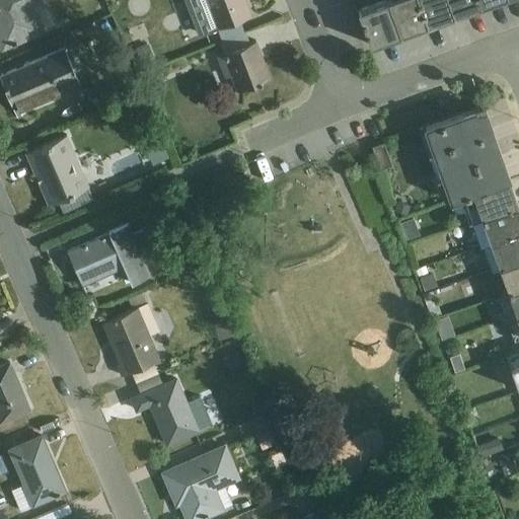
[(57,27),(45,0),(0,0),(0,44),(3,51),(57,27)]
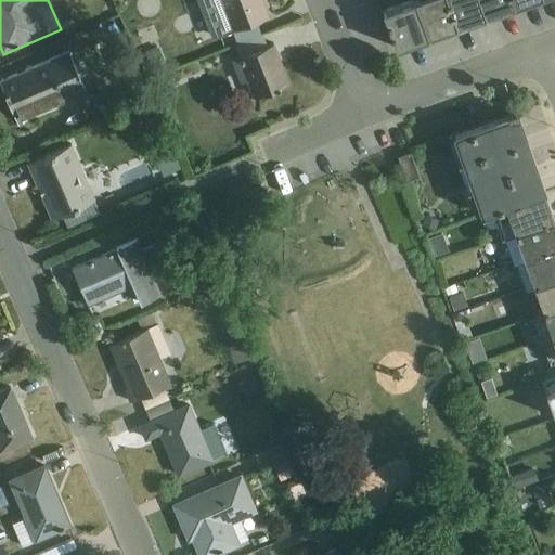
[(196,0),(213,41),(269,21),(260,0),(196,0)]
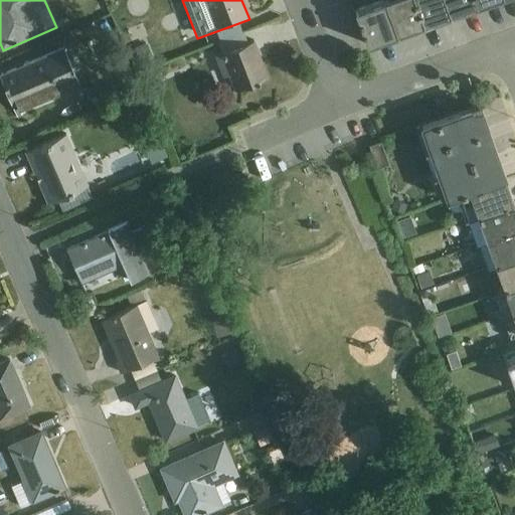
[(398,38),(424,28),(414,0),(391,0),(384,3),(398,38)]
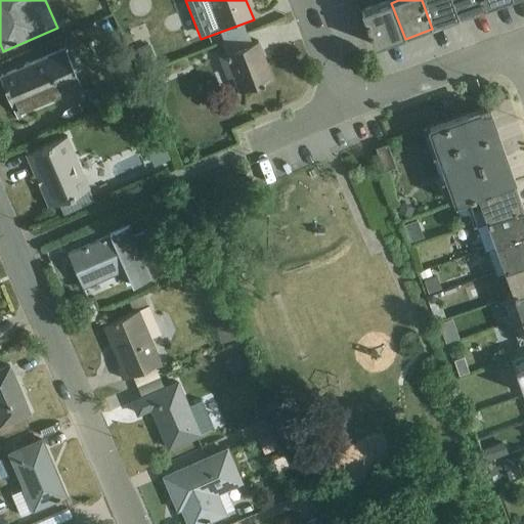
[(459,18),(452,0),(422,0),(432,29),(459,18)]
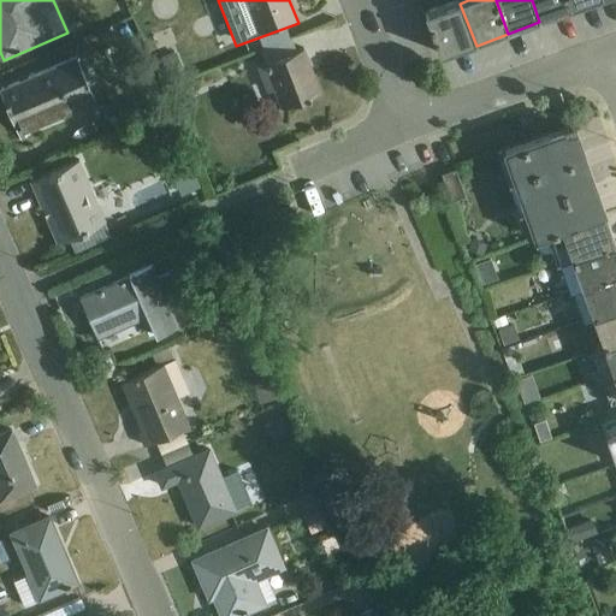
[(532,0),(539,22),(570,10),(567,0),(532,0)]
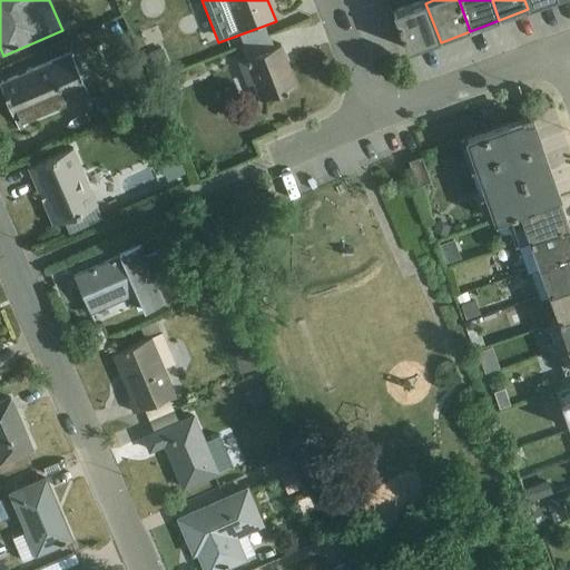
[(553,0),(524,0),(528,9),(553,0)]
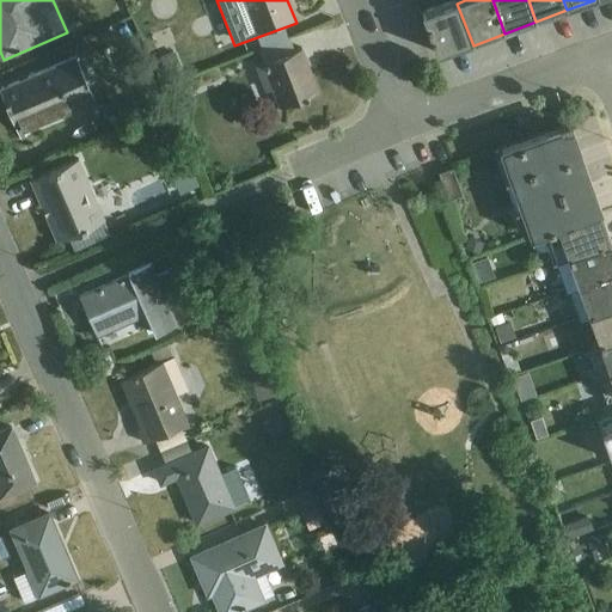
[(473,46),(457,4),(423,16),(438,56),(473,46)]
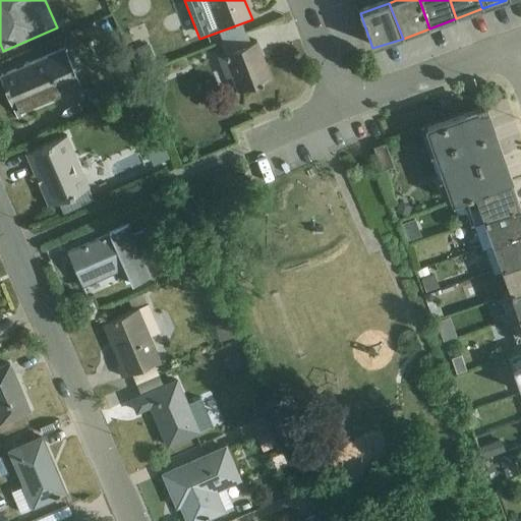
[(265,85),(272,81),(256,44),(251,45),(247,35),(221,45),(225,56),(218,59),(227,80),(234,78),(239,94),(265,85)]
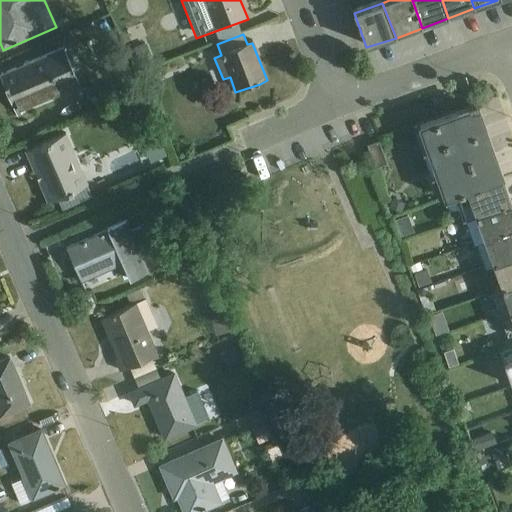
[(132,51),(140,69),(154,64),(146,46),(132,51)]
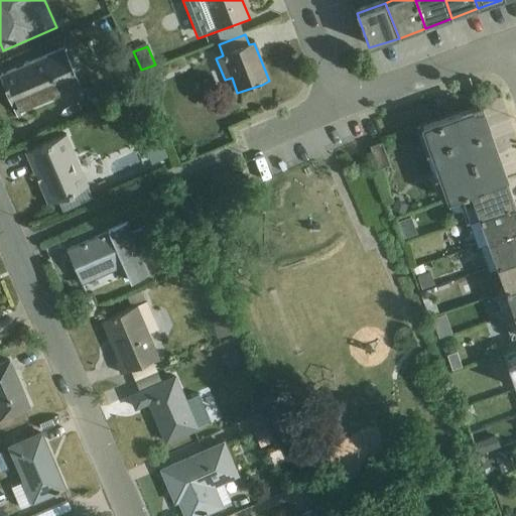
[(15,111),(79,84),(65,50),(1,77),(5,87),(4,88),(7,95),(8,95),(15,111)]
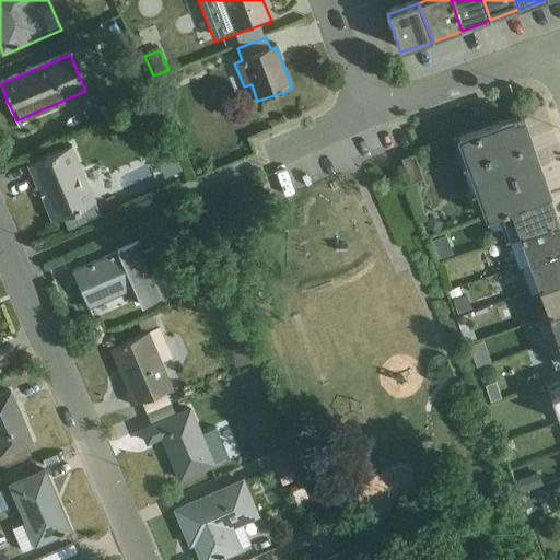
[(171,79),(154,85),(163,107),(179,100),(171,79)]
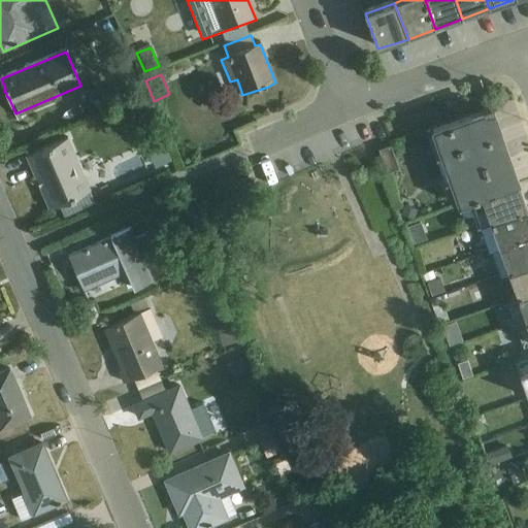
[(146,112),(138,96),(127,101),(134,118),(146,112)]
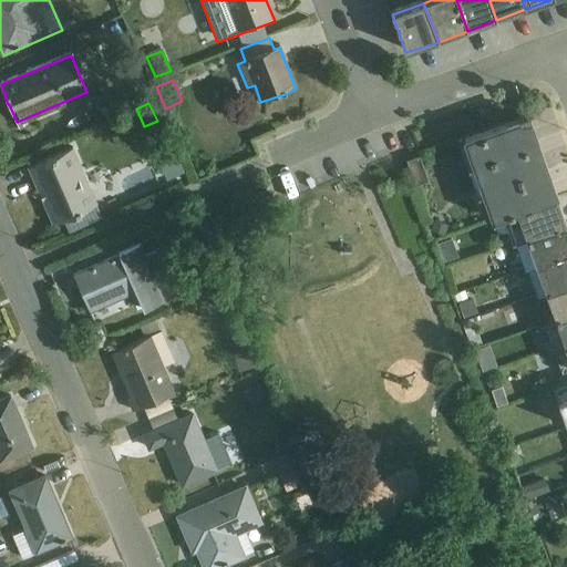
[(474,169),(537,147),(528,121),(465,143),(474,169)]
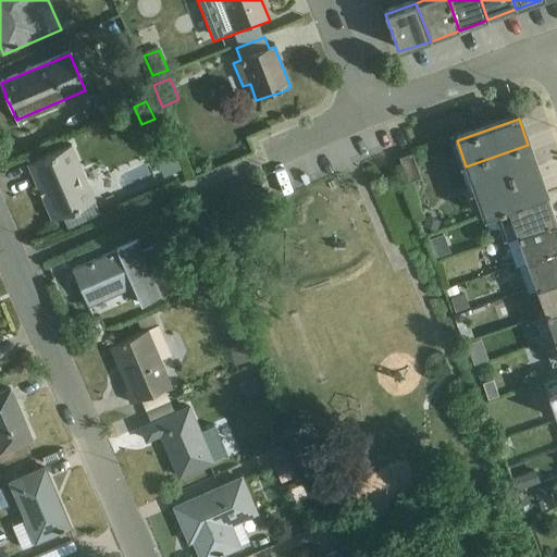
[(466,166),(474,193),(537,171),(528,145),(466,166)]
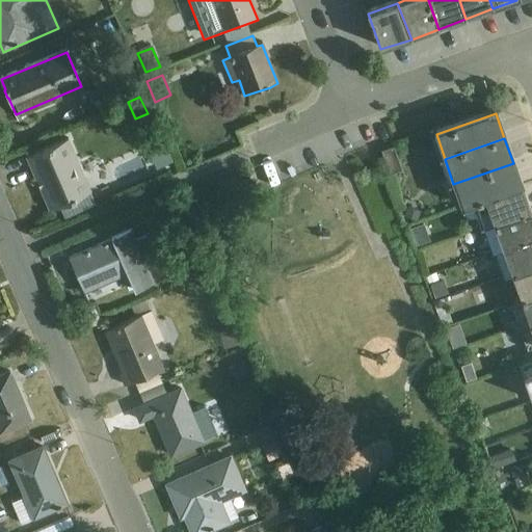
[(90,194),(92,193),(69,140),(27,159),(27,160),(29,159),(38,182),(41,181),(53,209),(49,211),(50,212),(59,208),(65,219),(96,206),(90,194)]
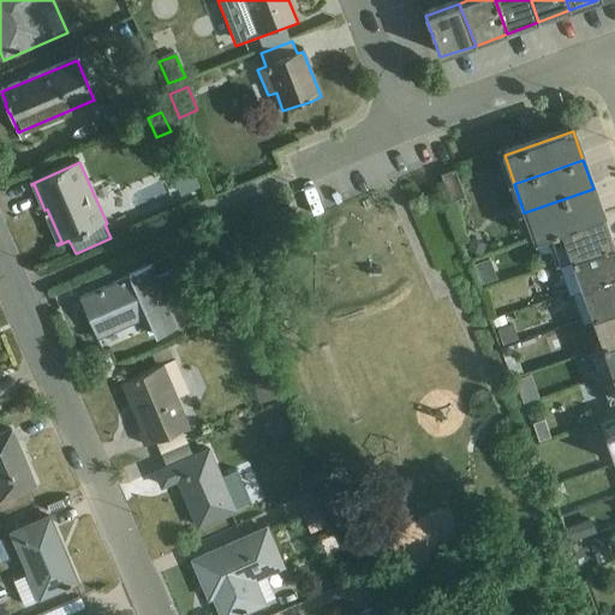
[(201,190),(192,171),(173,179),(180,198),(201,190)]
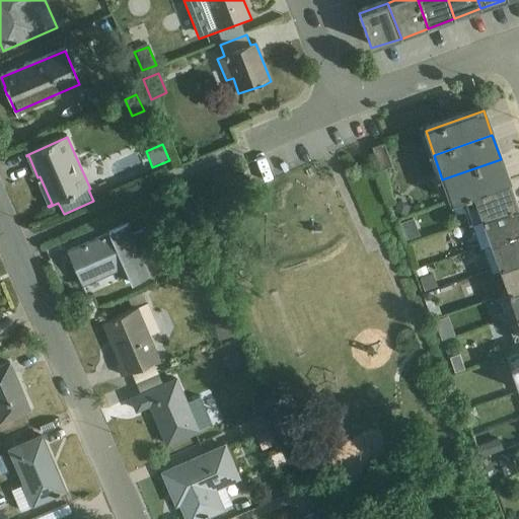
[(392,168),(384,145),(373,150),(381,172),(392,168)]
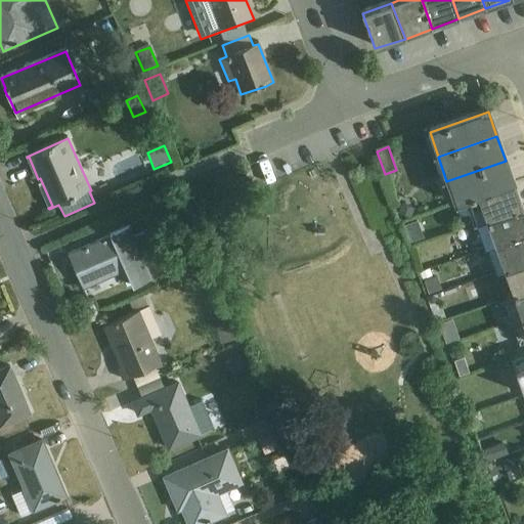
[(470,201),(514,185),(506,161),(446,181),(454,206),(470,201)]
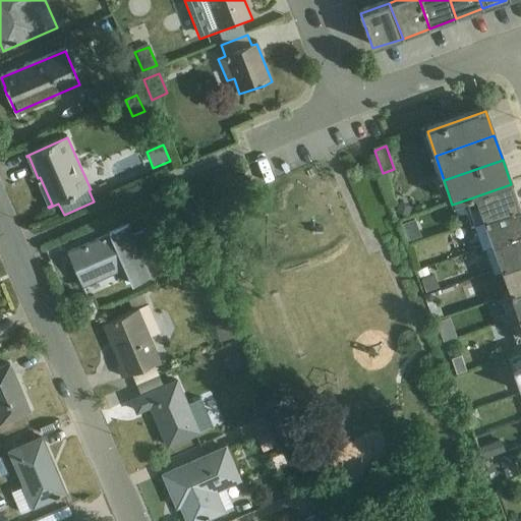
[(251,191),(245,178),(233,184),(238,196),(251,191)]
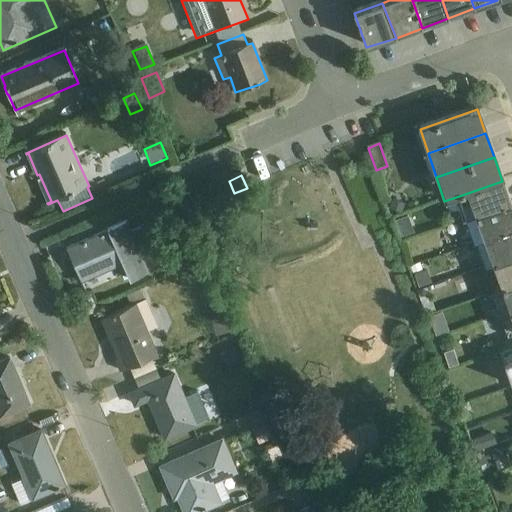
[(463,222),(465,221),(510,205),(502,181),(459,196),(462,206),(459,208),(463,222)]
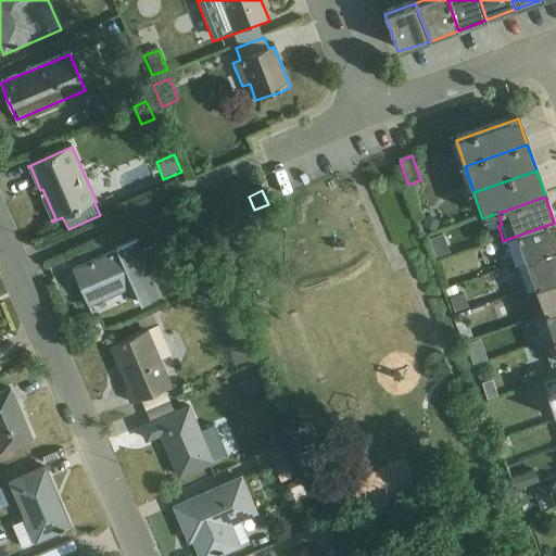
[(518,266),(555,252),(555,227),(554,223),(505,240),(515,266),(518,266)]
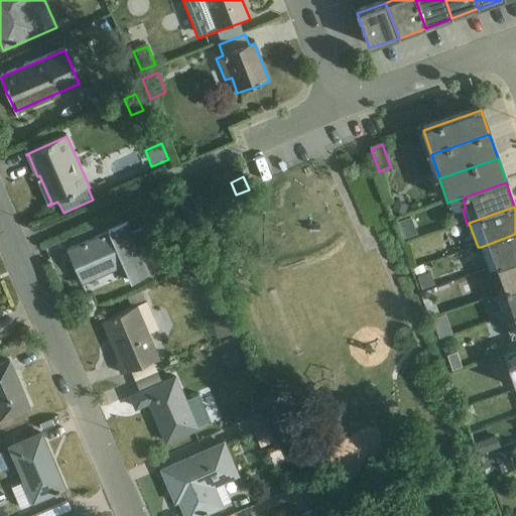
[(398,220),(403,240),(415,237),(410,217),(398,220)]
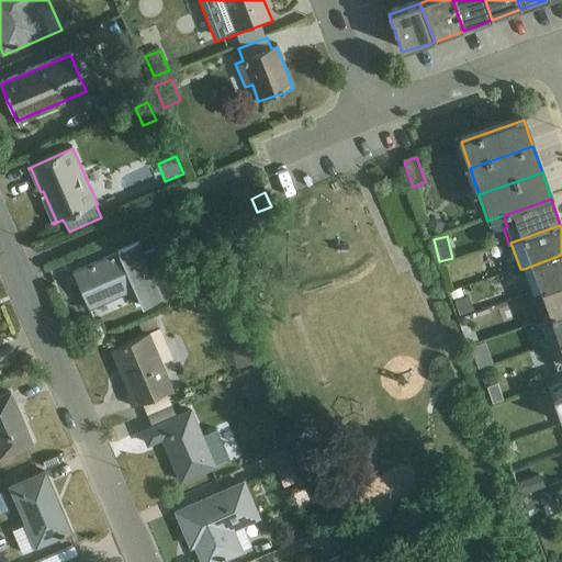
[(143,310),(165,301),(141,245),(74,274),(89,311),(135,291),(143,310)]
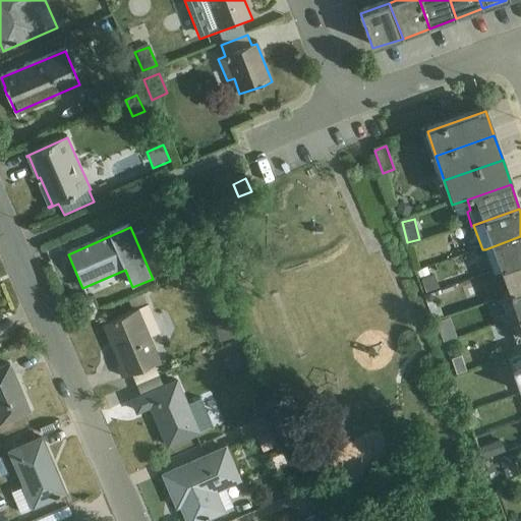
[(495,274),(502,271),(520,264),(520,236),(485,249),(495,274)]
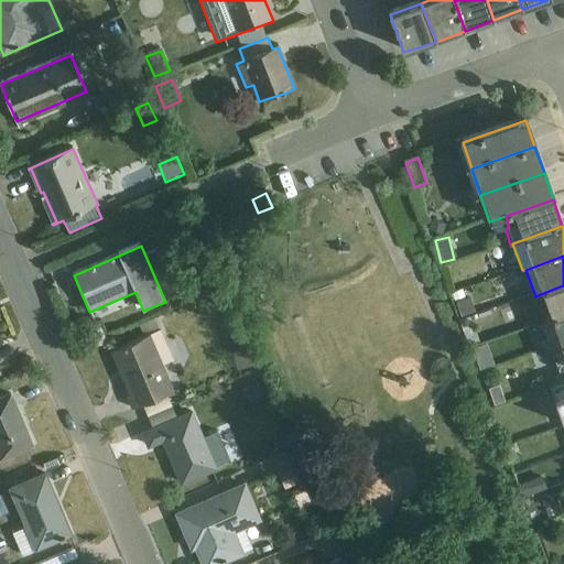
[(553,321),(563,316),(563,285),(543,293),(553,321)]
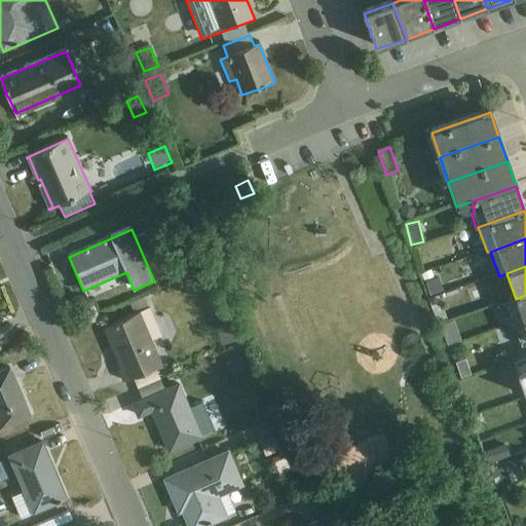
[(426,284),(430,298),(444,294),(439,279),(426,284)]
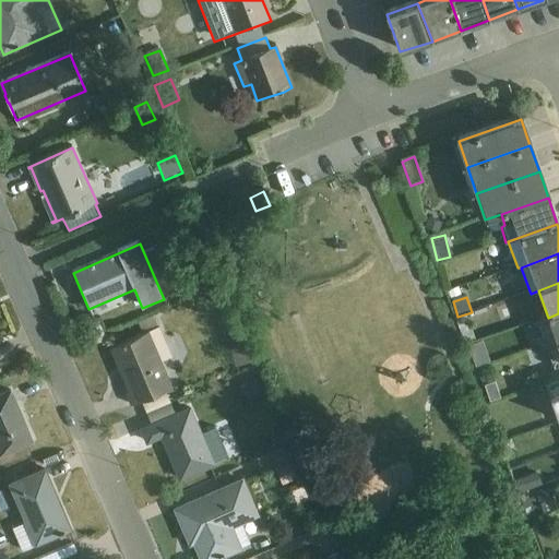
[(538,321),(547,346),(558,341),(558,313),(548,318),(538,321)]
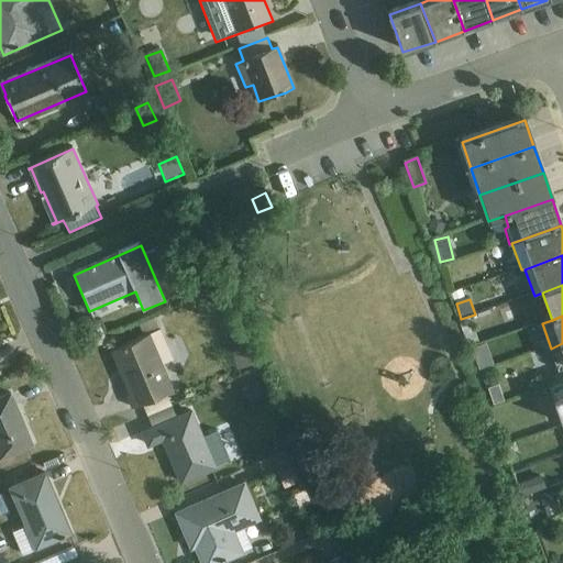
[(132,410),(174,393),(163,365),(174,362),(162,332),(161,332),(155,319),(140,326),(144,337),(112,352),(131,396),(127,397),(132,410)]
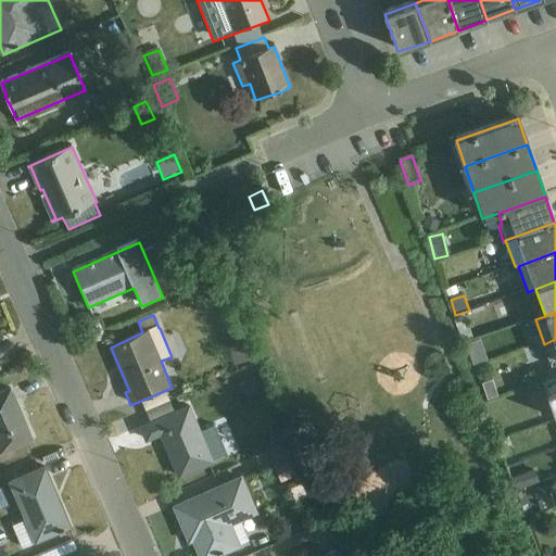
[(244,339),(228,343),(235,367),(251,363),(244,339)]
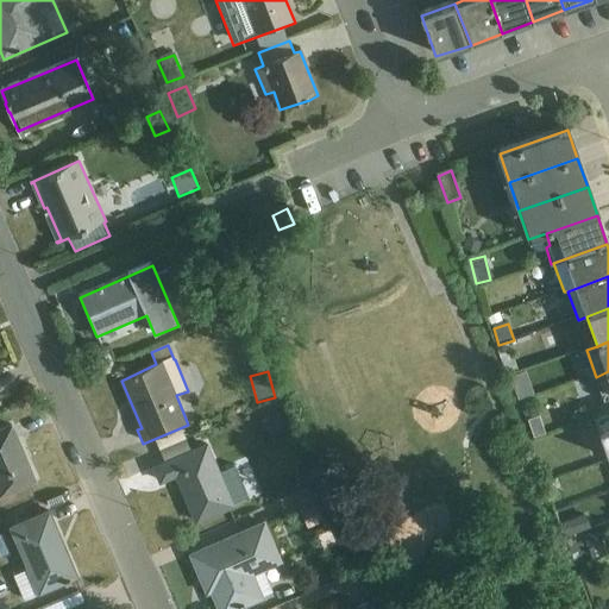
[(606,402),(608,401),(608,371),(596,377),(606,402)]
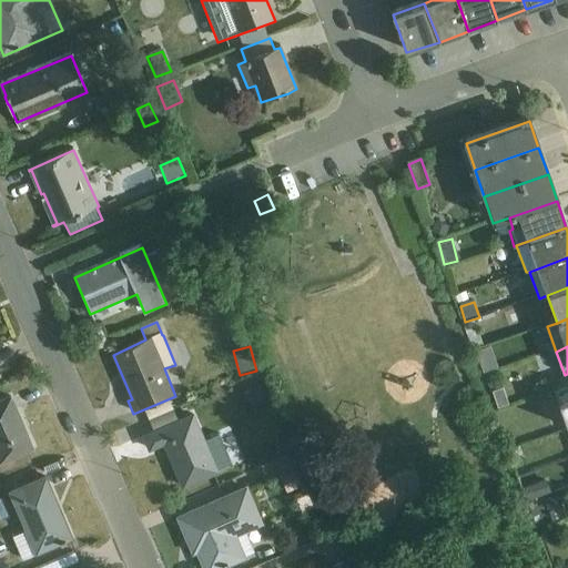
[(267,385),(245,393),(253,413),(267,407),(265,402),(273,399),(267,385)]
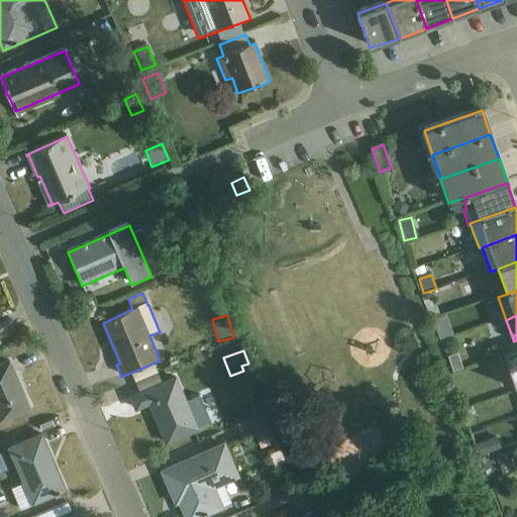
[(454,353),(445,357),(450,372),(460,369),(454,353)]
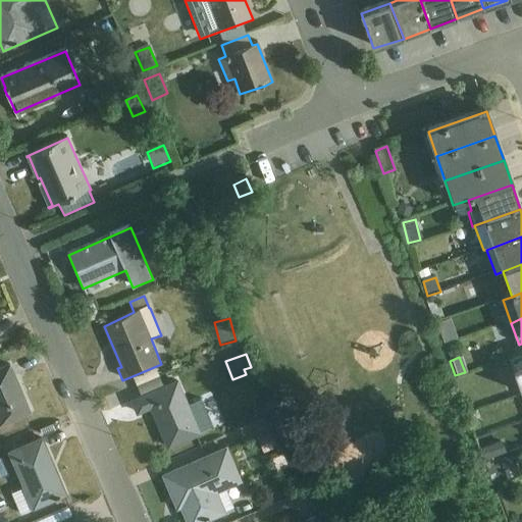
[(521,395),(521,357),(511,362),(521,395)]
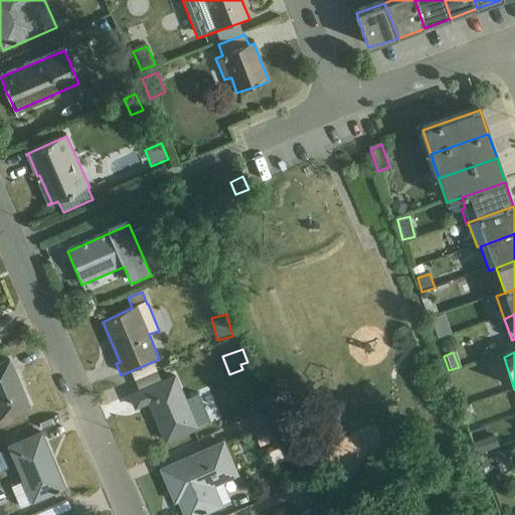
[(0,420),(30,408),(10,362),(0,366),(0,420)]
